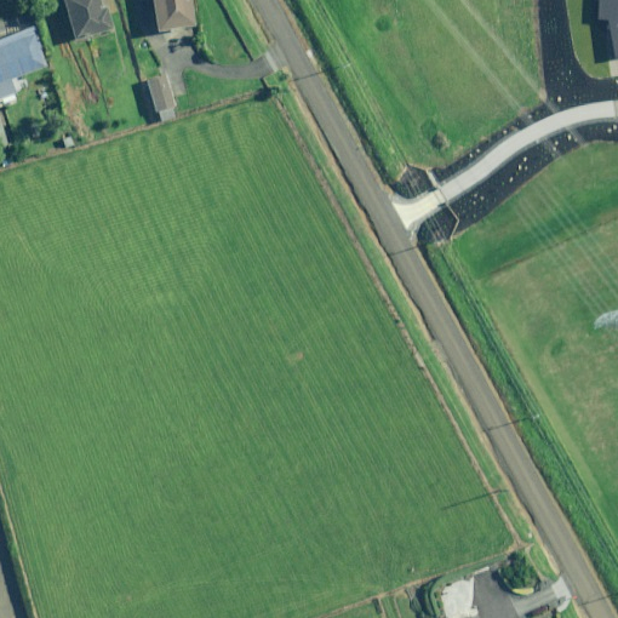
[(62,0),(73,40),(114,30),(106,0),(62,0)]
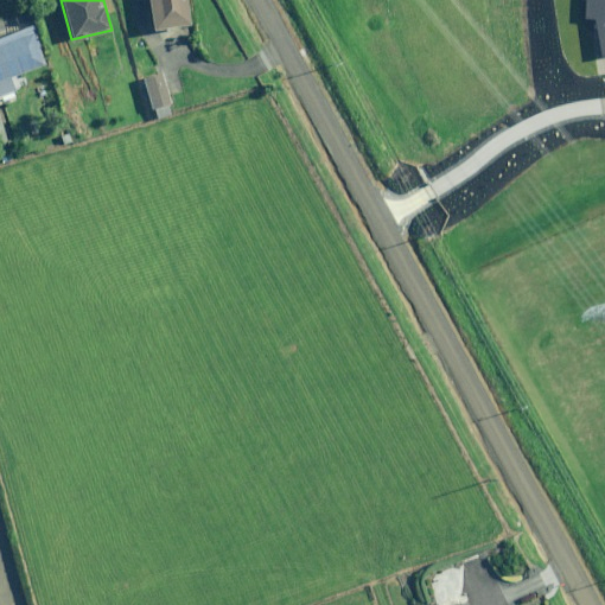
[(189,23),(184,0),(145,0),(151,30),(189,23)]
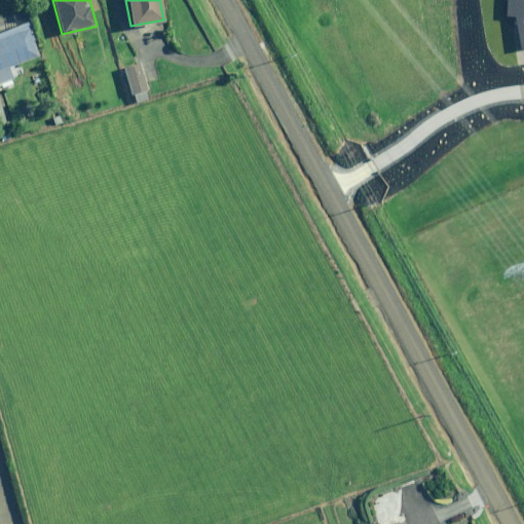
[(0,33),(0,82),(12,78),(7,65),(40,52),(29,23),(0,33)]
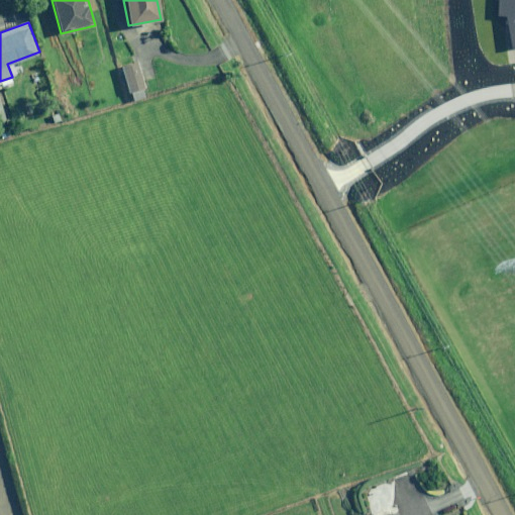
[(139,61),(121,66),(129,92),(147,87),(139,61)]
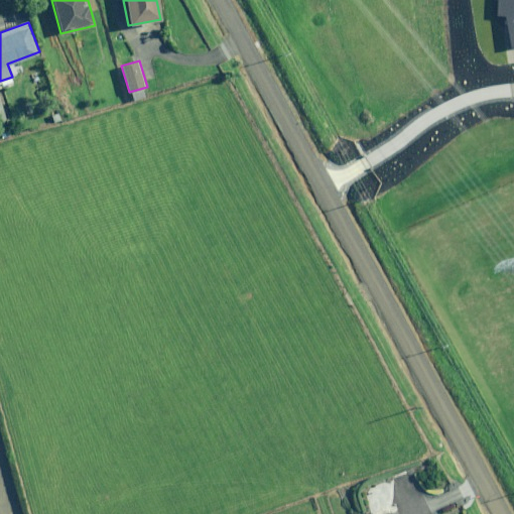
[(0,97),(0,130),(8,128),(0,97)]
